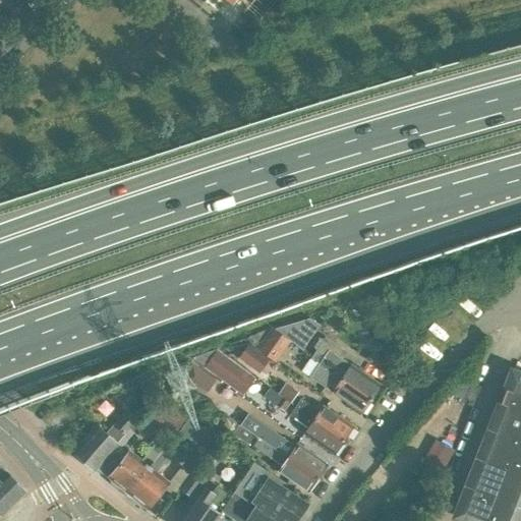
[(309,319),(275,329),(301,350),(319,325),(309,319)]
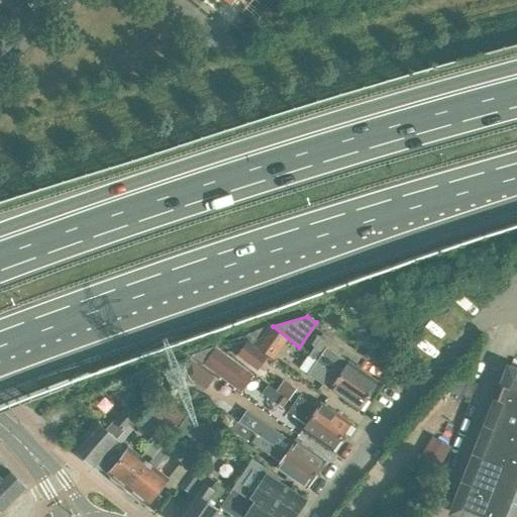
[(270,326),(241,337),(255,347),(272,359),(287,338),(270,326)]
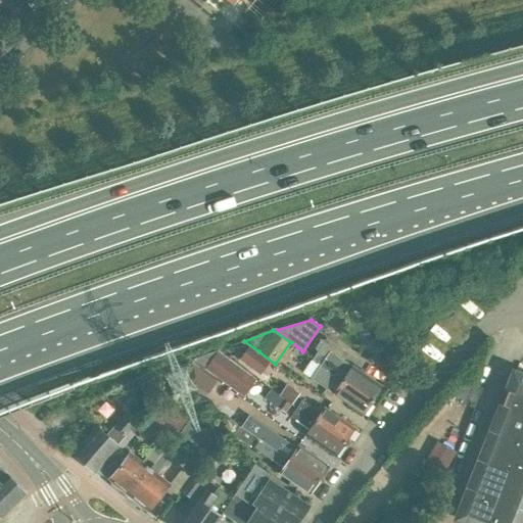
[(258,376),(269,363),(248,346),(238,360),(258,376)]
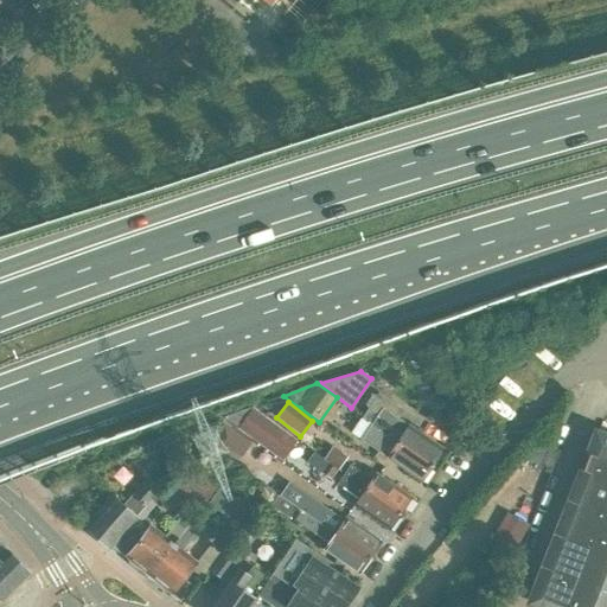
[(371,423),(432,464),(442,448),(382,407),(376,414),(368,408),(360,417),(370,423),(370,425),(371,423)]
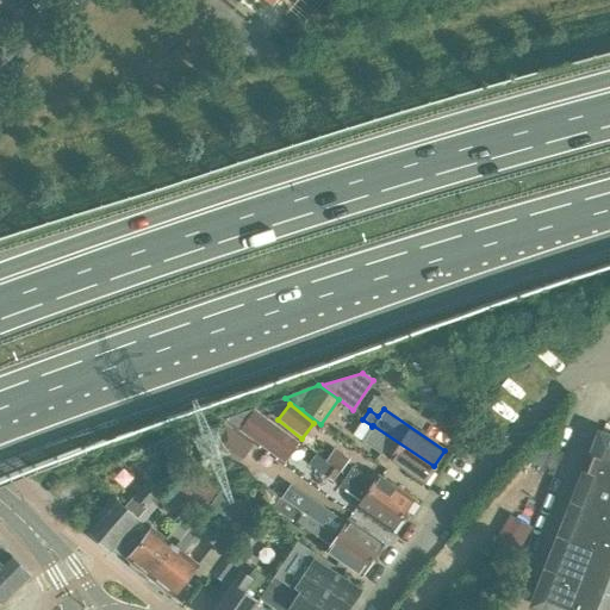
[(253,410),(238,430),(284,464),(298,443),(253,410)]
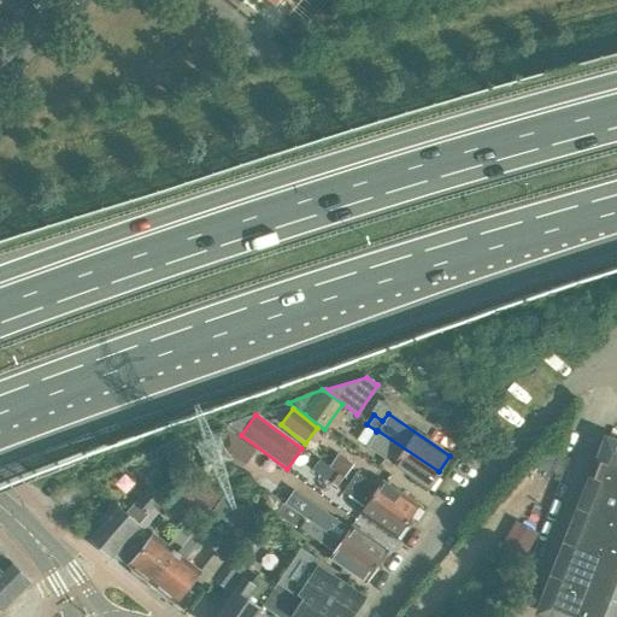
[(225,428),(216,442),(245,463),(254,450),(225,428)]
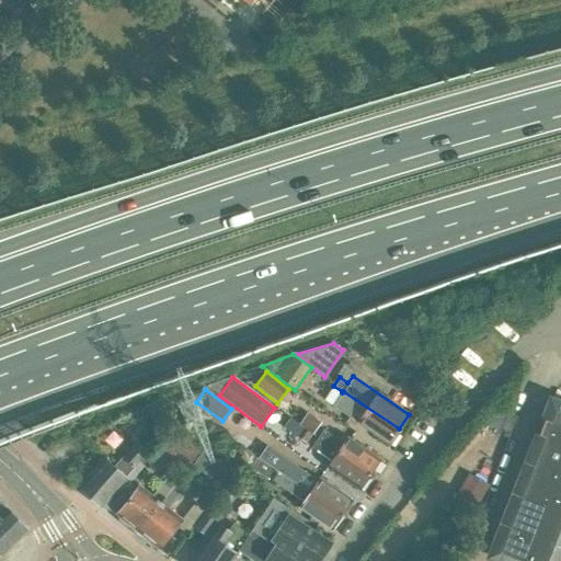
[(389,444),(399,428),(343,391),(342,392),(333,407),(356,422),(389,444)]
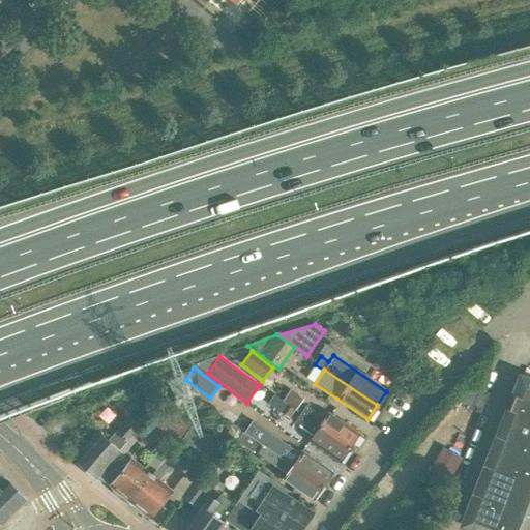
[(529,417),(529,382),(522,379),(509,409),(529,417)]
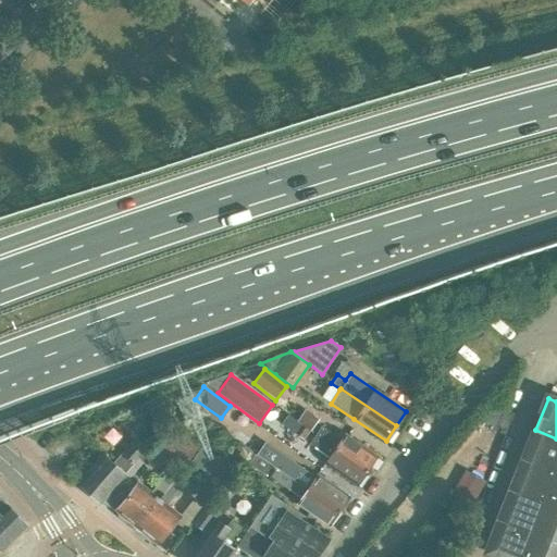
[(127,438),(146,418),(136,409),(118,430),(127,438)]
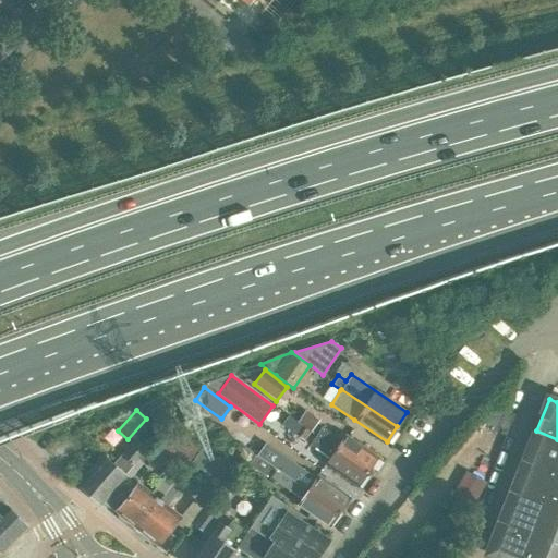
[(194,429),(203,420),(191,410),(183,420),(194,429)]
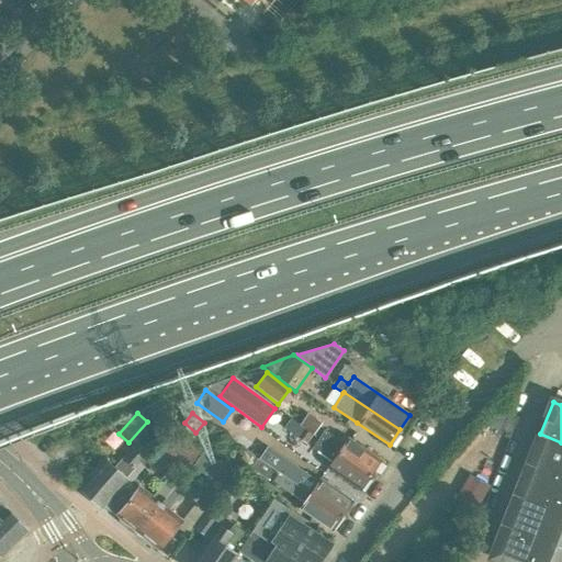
[(516,418),(505,414),(497,436),(508,440),(516,418)]
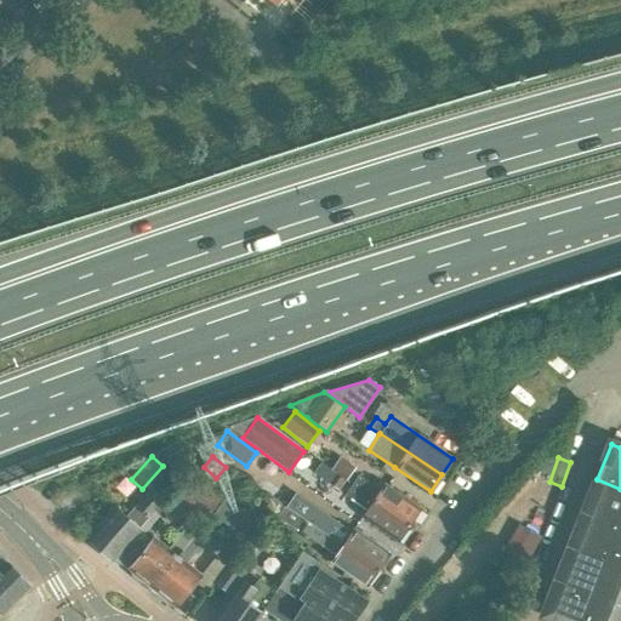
[(329,483),(335,474),(322,465),(315,474),(329,483)]
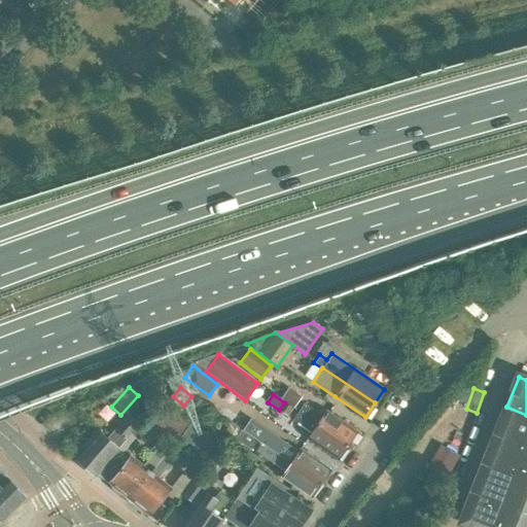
[(174,441),(188,421),(161,401),(147,421),(174,441)]
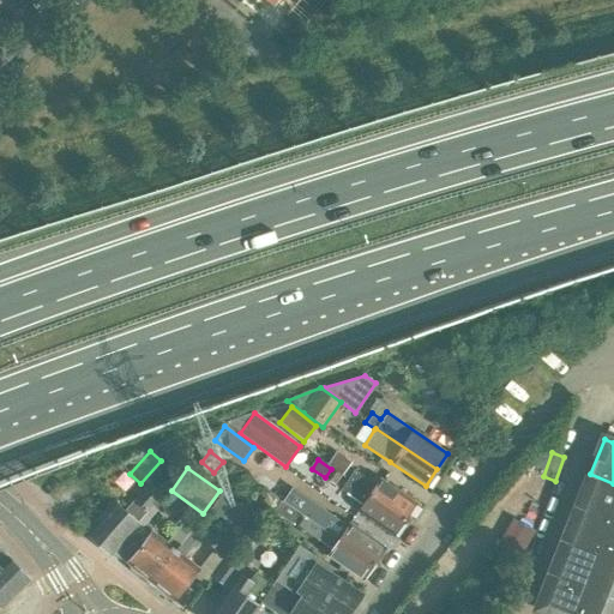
[(325,477),(333,483),(339,475),(331,469),(325,477)]
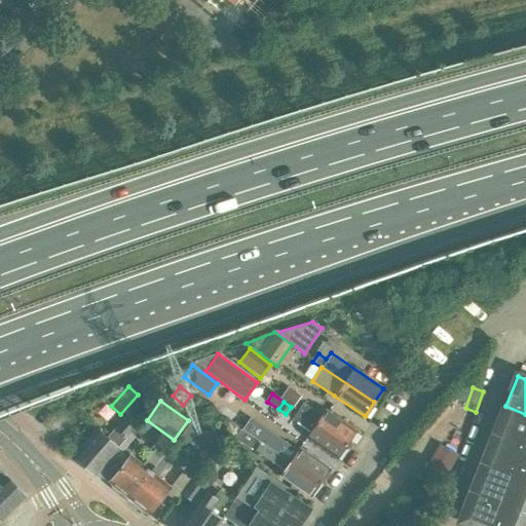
[(321,415),(303,403),(297,411),(315,422),(314,423),(346,444),(355,429),(325,409),(321,415)]
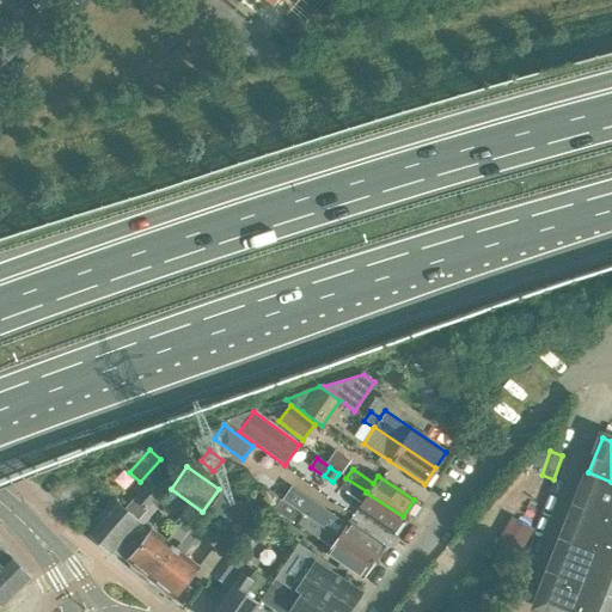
[(606,519),(611,503),(611,482),(588,472),(575,506),(606,519)]
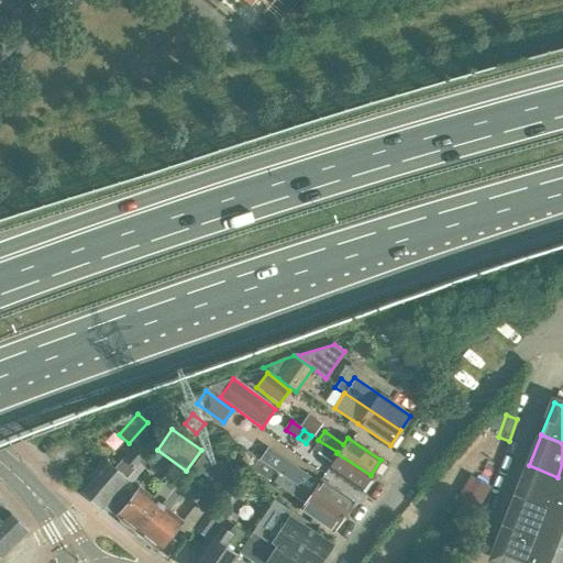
[(360,490),(371,475),(337,453),(338,452),(318,440),(312,449),(331,462),(327,468),(360,490)]
